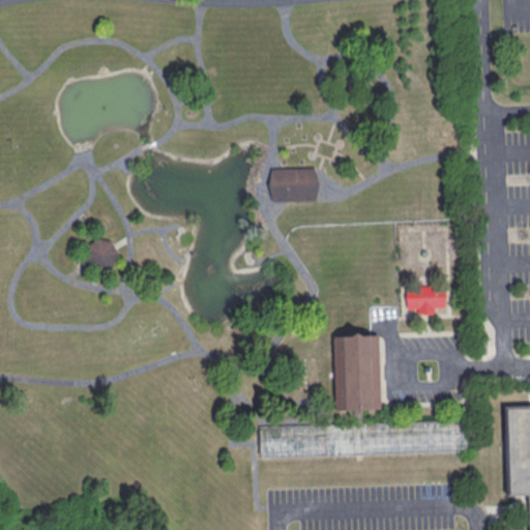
[(270,171),(316,170),(316,184),(317,200),(271,200),(270,171)]
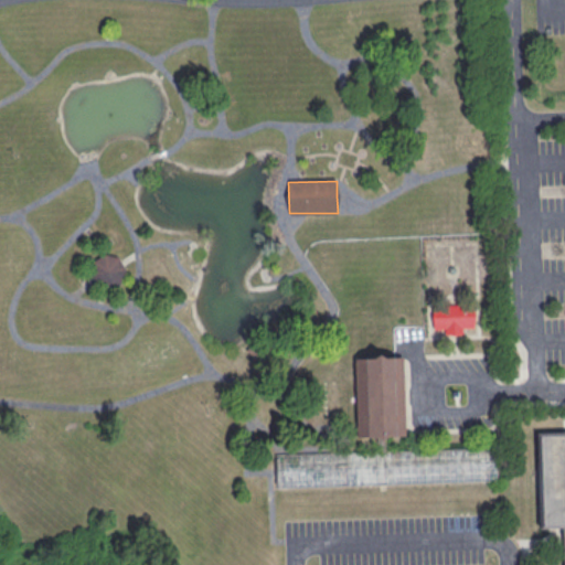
[(94,262),(89,276),(93,280),(98,287),(112,290),(123,281),(126,269),(123,264),(118,258),(105,254),(94,262)]
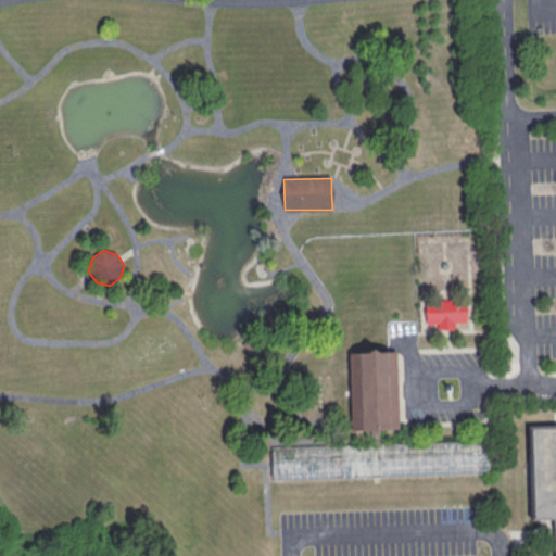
[(428,324),(427,302),(469,301),(470,321),(456,323),(456,330),(441,331),(440,323),(428,324)]
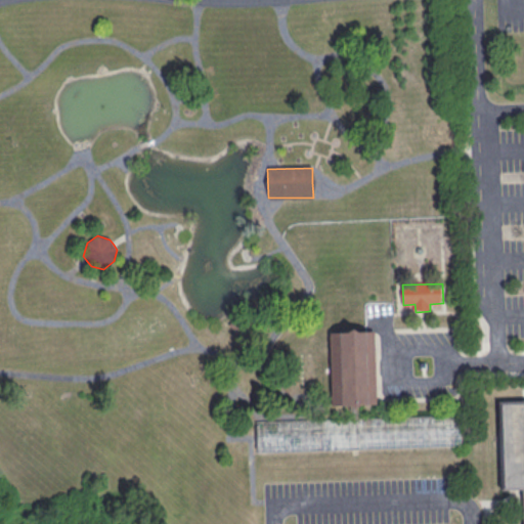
[(329,333),(374,332),(376,403),(331,405),(329,333)]
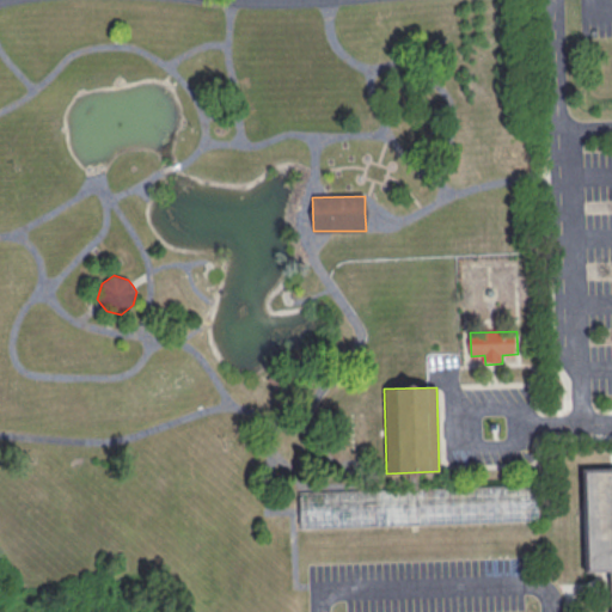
[(342,415),(361,414),(363,457),(343,457),(342,415)]
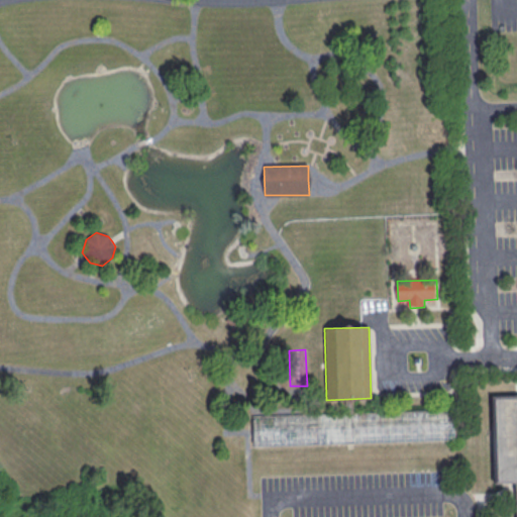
[(516,516),(515,516),(514,484),(499,485),(495,400),(516,398),(516,516)]
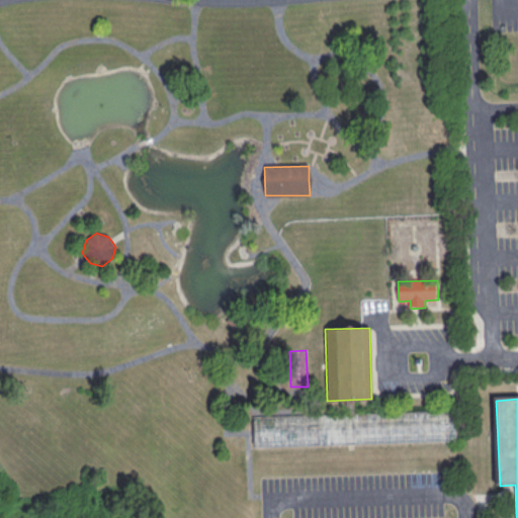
[(253,446),(252,417),(455,411),(456,440),(253,446)]
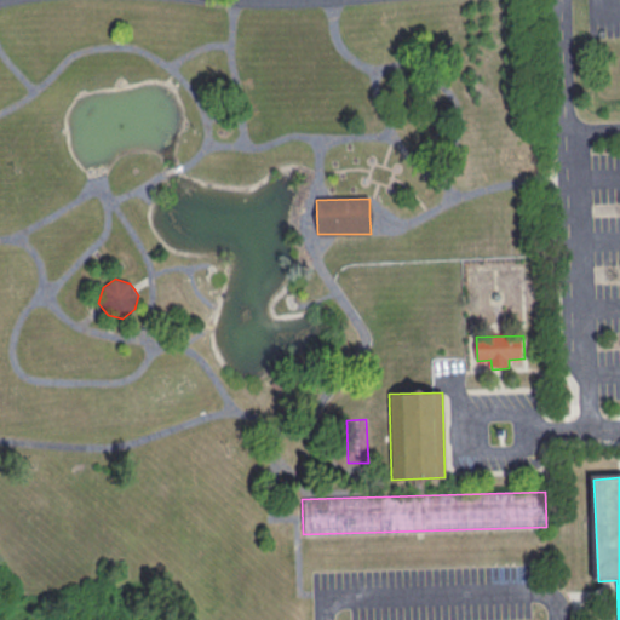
All buildings are outlined.
